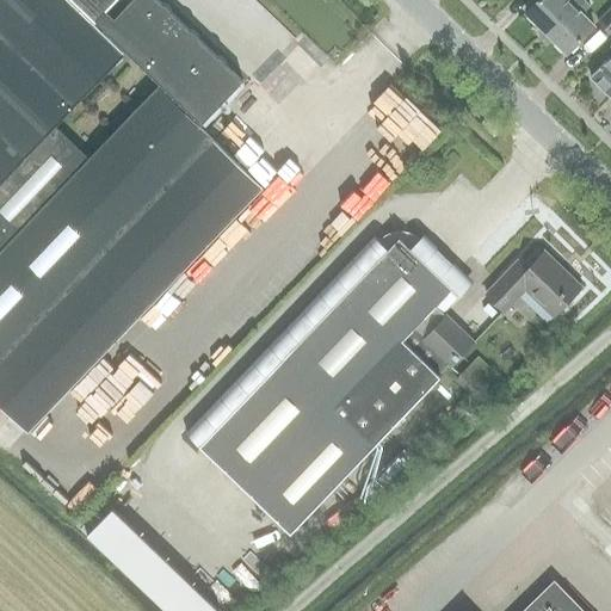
[(72,2),(68,0),(0,0),(0,405),(29,432),(264,187),(199,127),(242,81),(158,0),(131,0),(102,31),(78,7),(79,6),(96,22),(116,0),(72,0),(73,0),(72,2)]
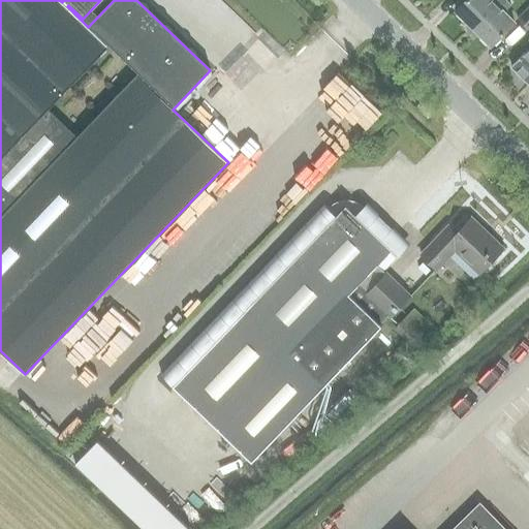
[(466,0),(456,10),(473,28),(501,0),(466,0)]
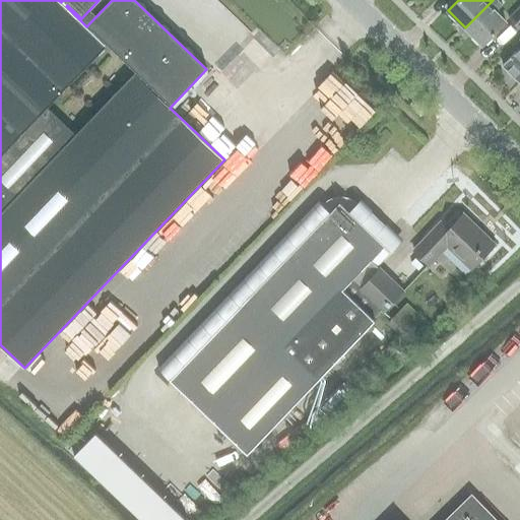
[(497,0),(493,0),(465,27),(482,45),(506,22),(495,11),(502,4),(497,0)]
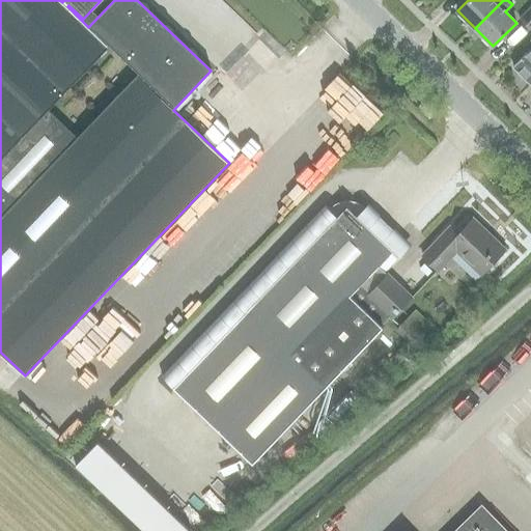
[(513,66),(529,83),(530,81),(530,40),(526,47),(529,51),(513,66)]
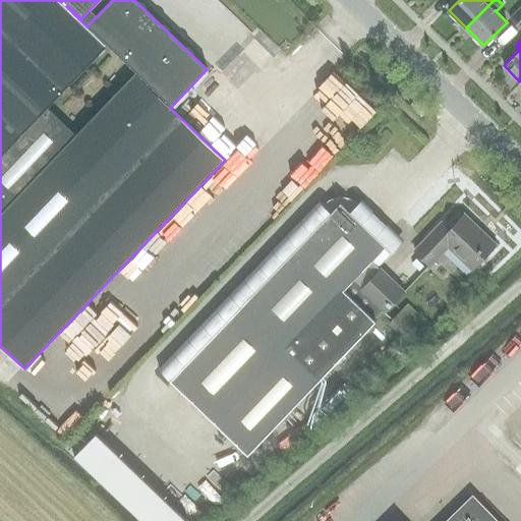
[(331,213),(320,200),(229,295),(160,368),(248,454),(319,381),(375,321),(373,319),(382,309),(385,312),(404,291),(381,269),(380,270),(377,267),(402,240),(360,201),(358,204),(350,212),(340,203),(331,213)]
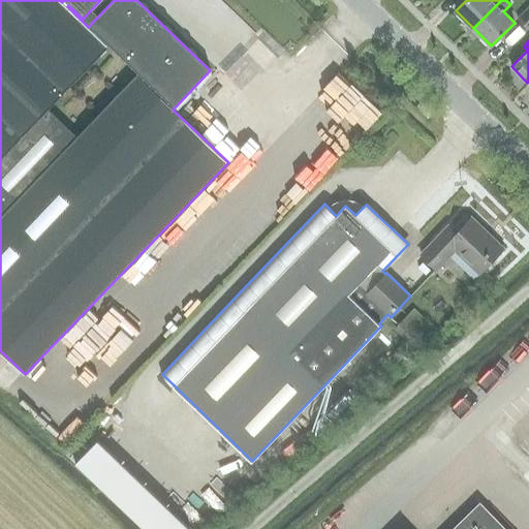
[(503,249),(471,218),(456,234),(448,226),(421,254),(436,270),(455,250),(479,274),(503,249)]
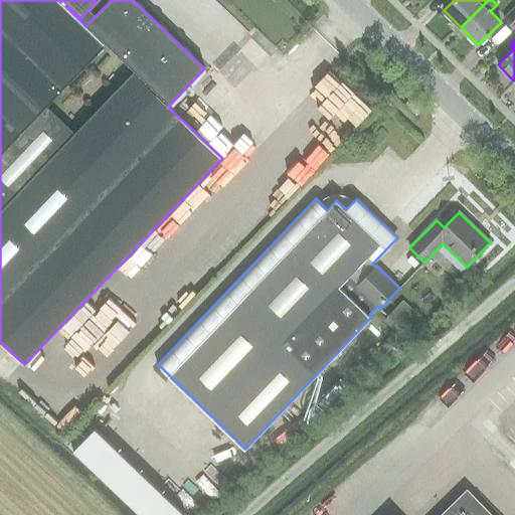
[(419,316),(402,301),(387,316),(404,332),(419,316)]
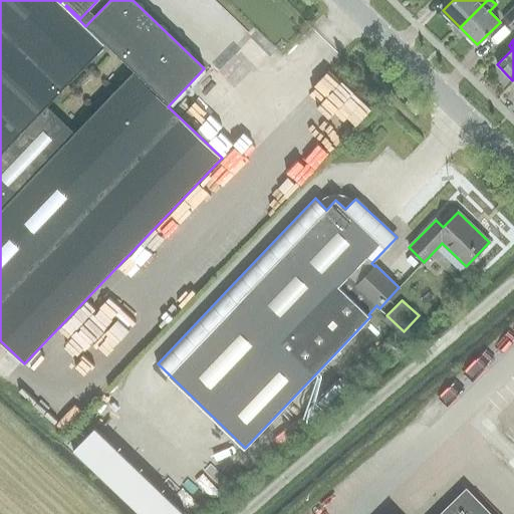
[(95,428),(72,451),(139,513),(182,513),(184,512),(95,428)]
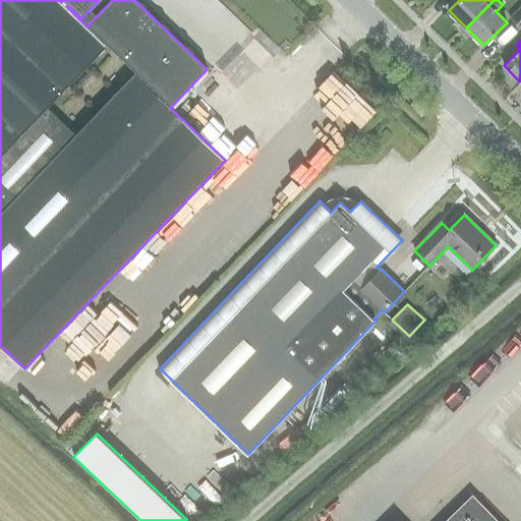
[(497,520),(472,496),(447,520),(497,520)]
